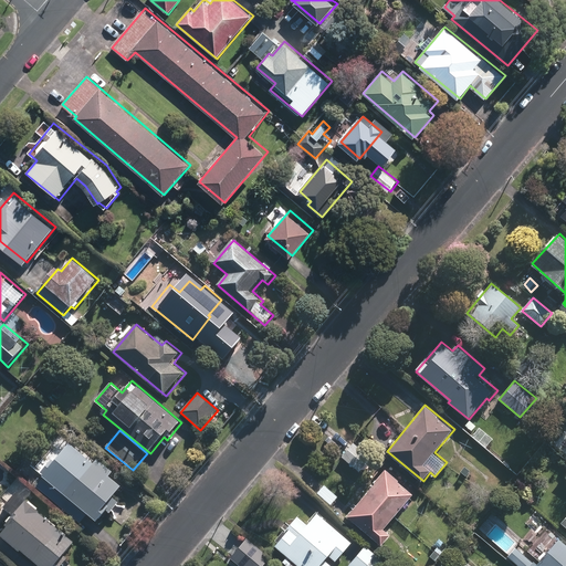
[(70,441),(33,484),(81,524),(90,514),(103,525),(122,502),(115,496),(124,486),(111,475),(115,471),(100,459),(96,463),(70,441)]
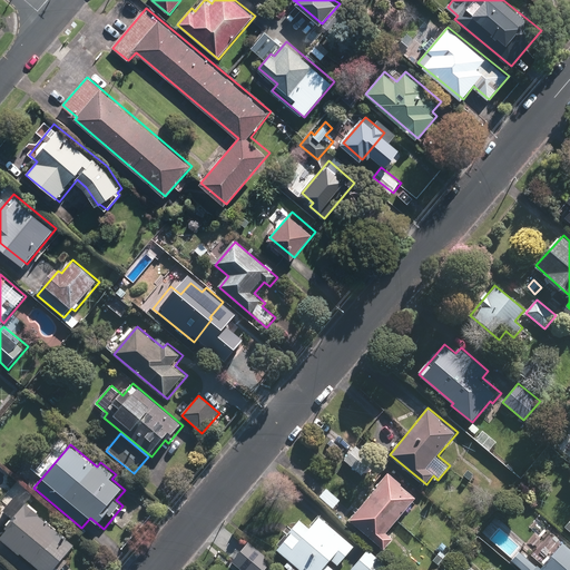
[(357,445),(344,460),(362,474),(374,461),(357,445)]
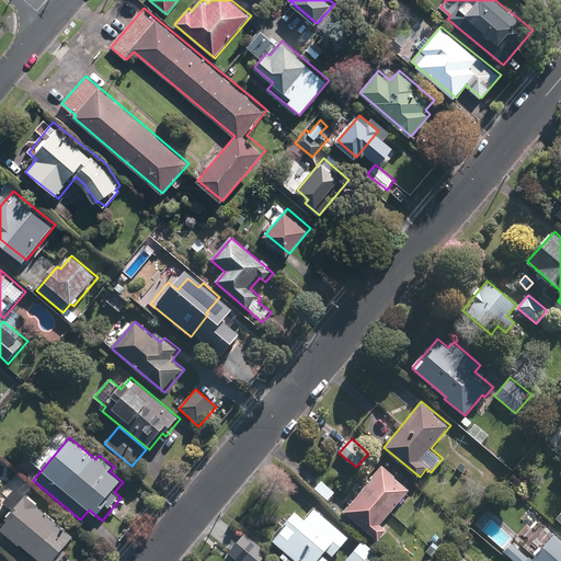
[(382,465),(343,511),(379,540),(388,529),(381,525),(411,489),(382,465)]
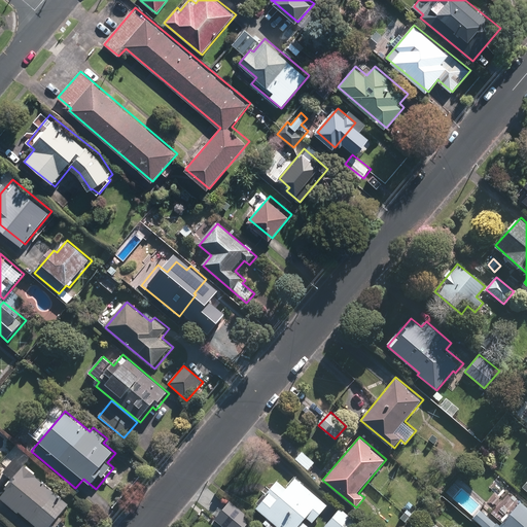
[(53,526),(72,504),(16,458),(4,472),(13,480),(0,495),(0,496),(35,526),(53,526)]
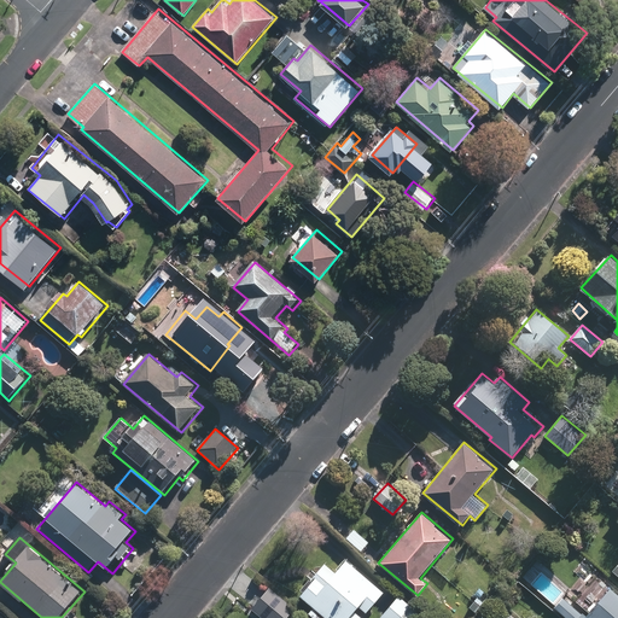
[(324,564),(298,593),(314,606),(309,612),(316,617),(362,617),(365,617),(359,612),(380,586),(348,559),(334,573),(324,564)]
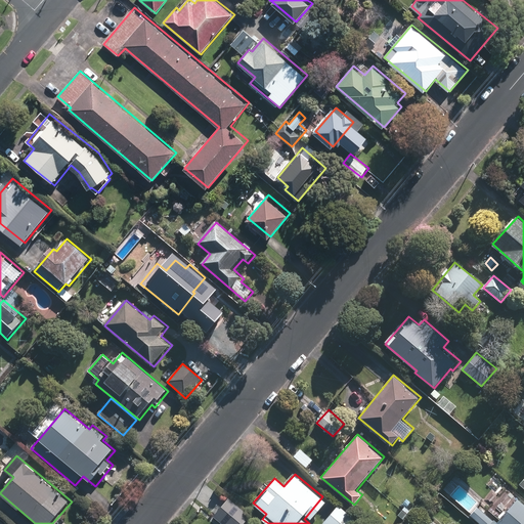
[(244,523),(251,517),(229,497),(213,516),(222,523),(244,523)]
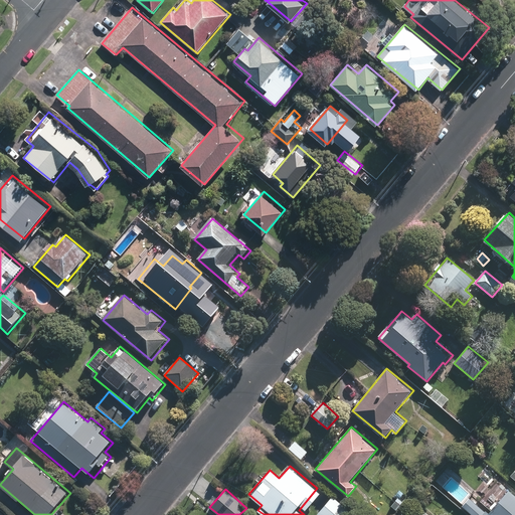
[(471,497),(462,507),(471,514),(514,514),(514,493),(510,489),(490,513),(471,497)]
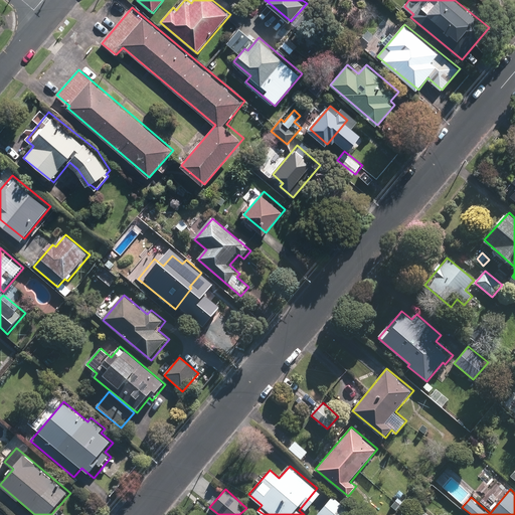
[(355,514),(333,496),(317,514),(355,514)]
